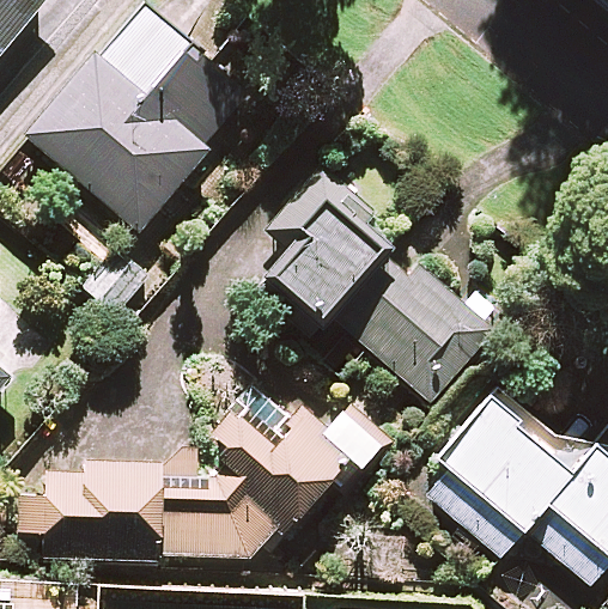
[(0,56),(47,0),(0,0),(0,56)]
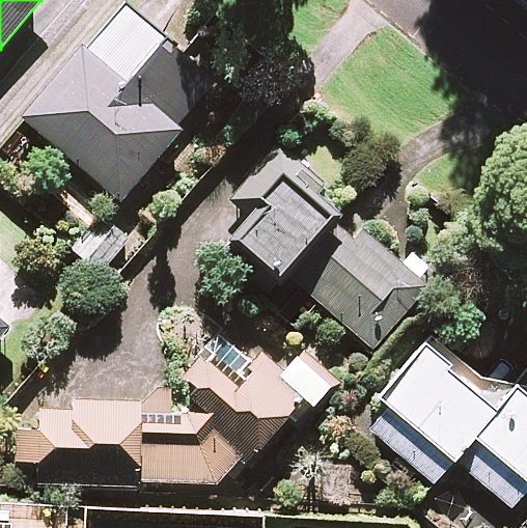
[(216,80),(122,0),(22,117),(120,201),(182,131),(175,126),(216,80)]
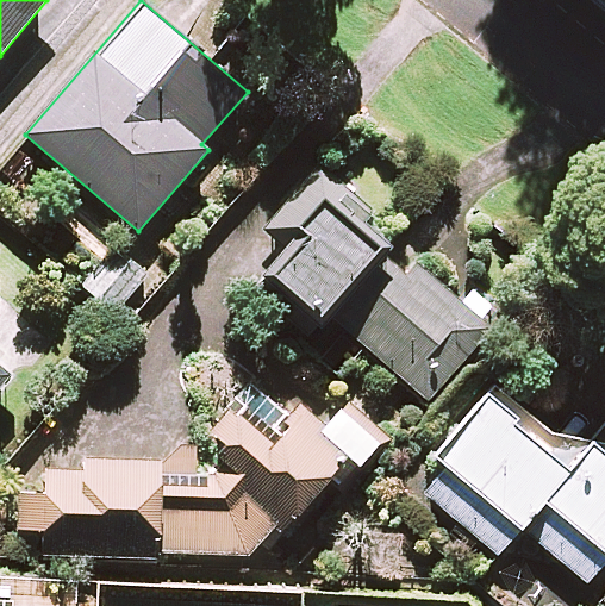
[(363,210),(315,168),(270,219),(295,239),(254,288),(311,338),(329,318),(426,401),(488,329),(357,217),(363,210)]
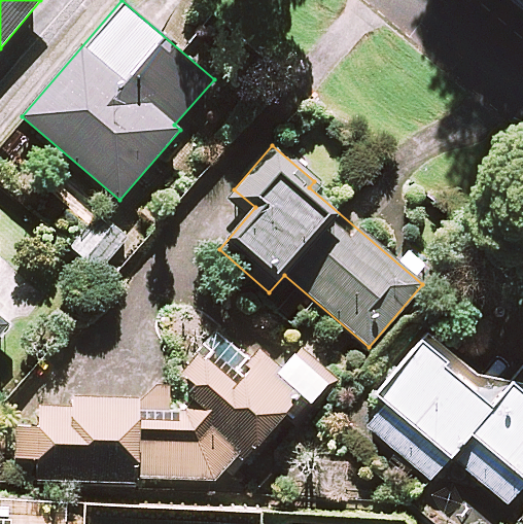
[(0,337),(10,325),(0,317),(0,337)]
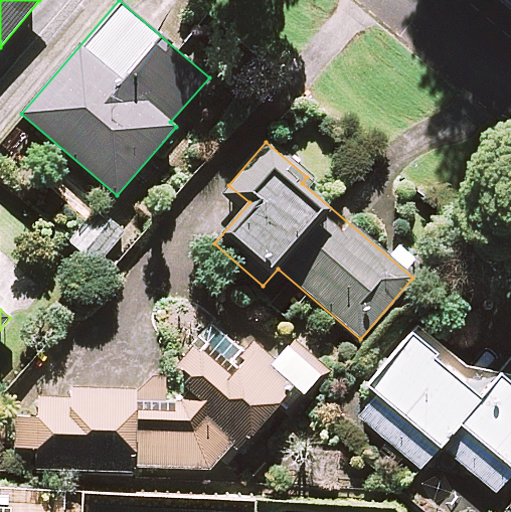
[(510,370),(508,368),(489,390),(416,329),(349,409),(421,469),(440,446),(496,492),(510,473),(510,370)]
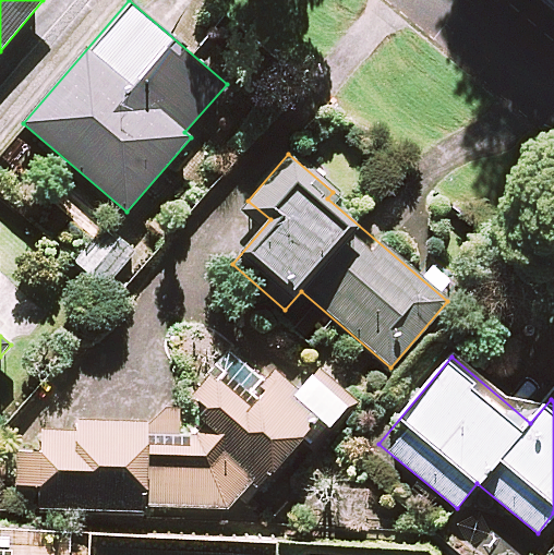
[(145,505),(227,508),(322,423),(346,403),(316,378),(301,377),(301,398),(253,405),(232,382),(203,381),(201,425),(48,419),(46,453),(17,451),(16,484),(44,485),(43,508),(144,513),(145,505)]
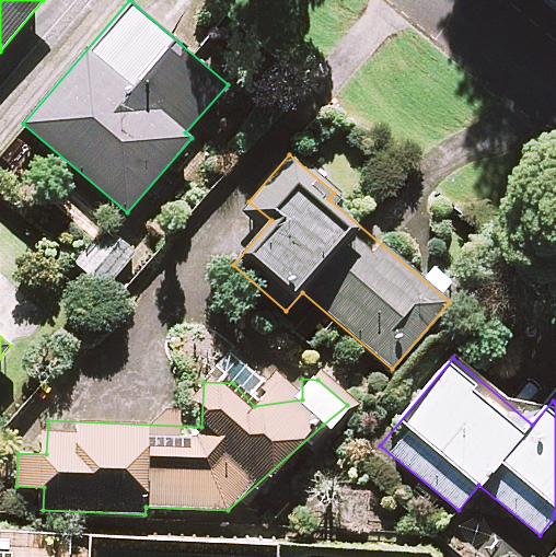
All buildings are outlined.
